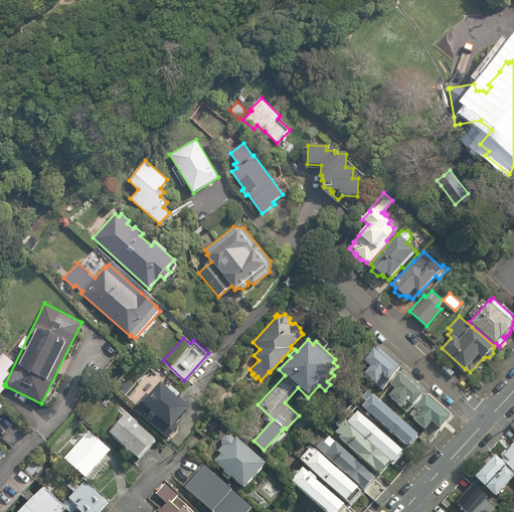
[(357,368),(376,384),(377,383),(382,388),(388,381),(389,381),(398,371),(398,370),(400,367),(377,346),(357,368)]
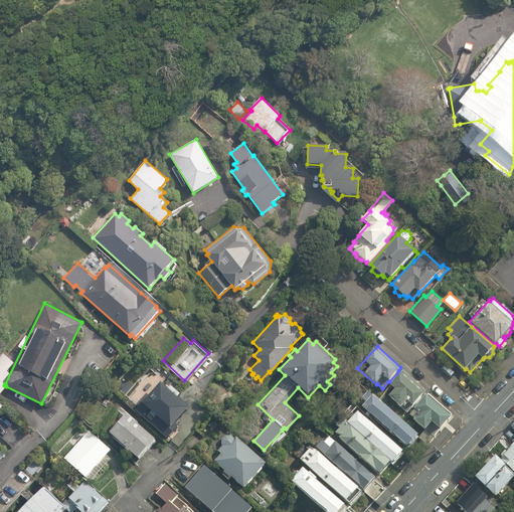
[(4,385),(5,383),(2,380),(10,372),(7,369),(14,361),(3,351),(0,353),(0,392),(6,386),(4,385)]
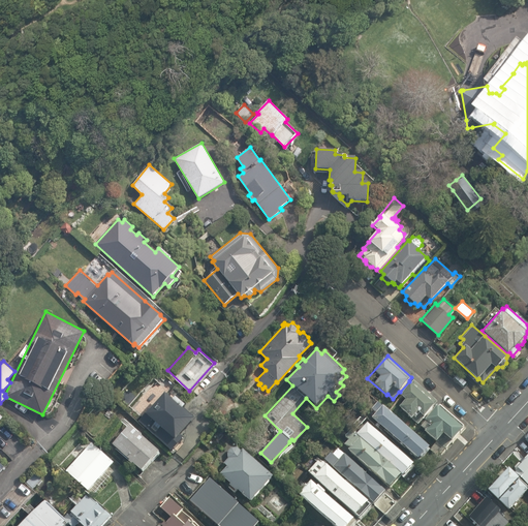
[(437,401),(413,379),(411,382),(410,382),(401,394),(406,399),(399,406),(412,419),(412,418),(417,422),(423,415),(424,416),(435,405),(434,404),(437,401)]
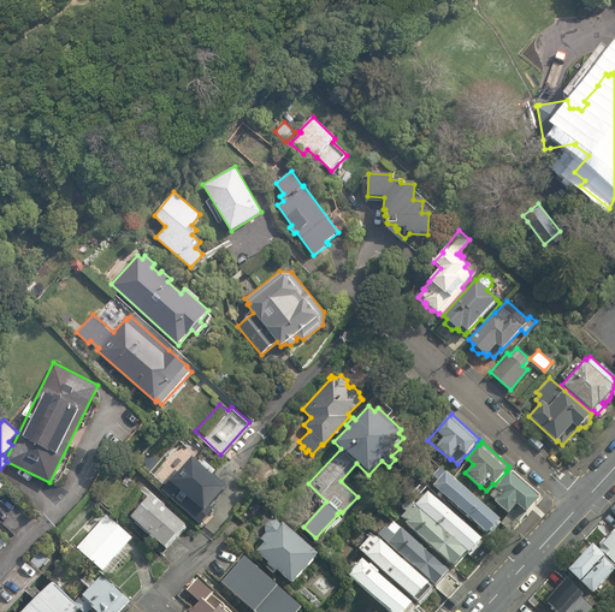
[(181,505),(200,523),(214,507),(211,505),(228,487),(213,475),(217,471),(205,462),(201,464),(193,456),(175,475),(164,486),(182,503),(181,505)]
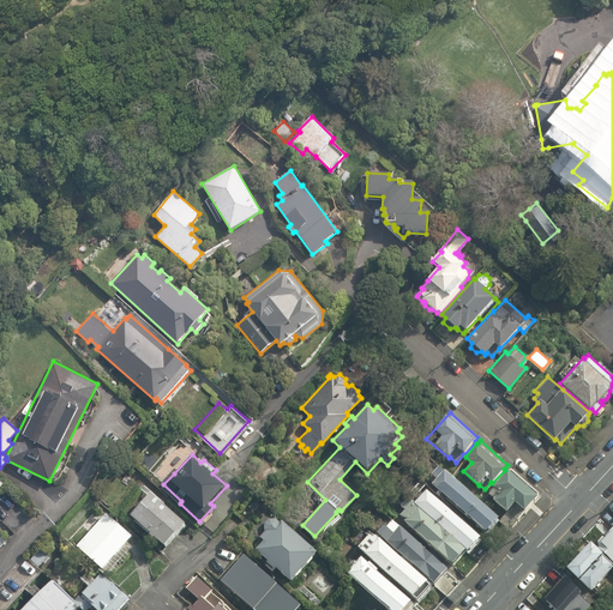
[(437,476),(431,482),(486,532),(499,519),(444,467),(444,469),(438,464),(431,472),(437,476)]
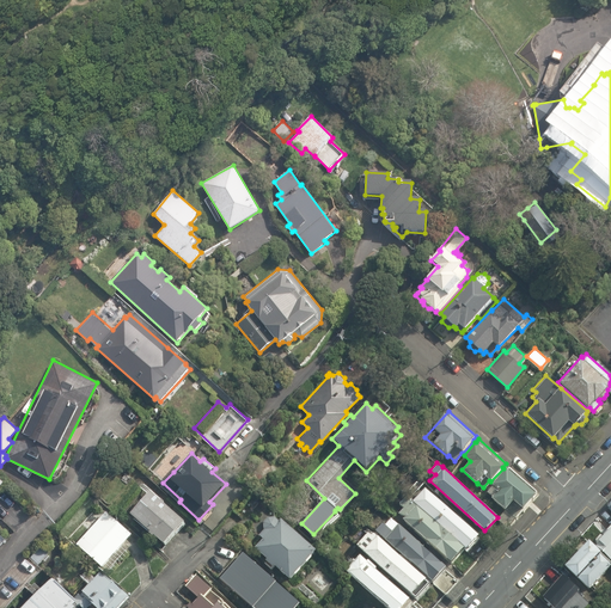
[(508,527),(537,496),(535,495),(537,492),(509,467),(507,470),(506,468),(492,483),(500,490),(499,492),(492,485),(487,491),(493,496),(492,497),(505,510),(498,517),(508,527)]
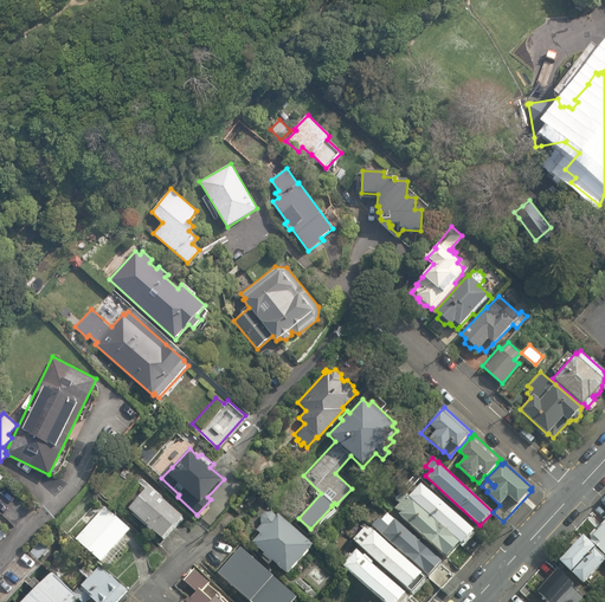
[(401,489),(461,543),(462,545),(475,531),(420,481),(419,483),(413,477),(401,489)]
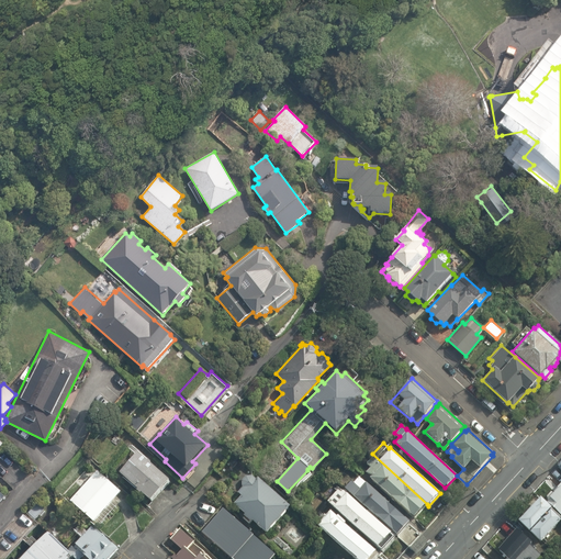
[(150,500),(170,480),(138,450),(119,471),(138,488),(137,489),(141,492),(142,491),(150,500)]
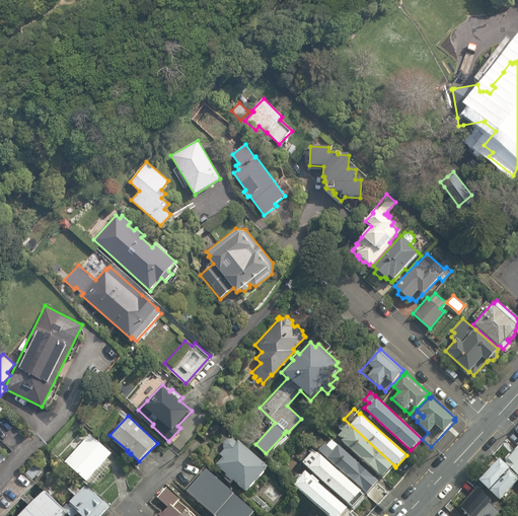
[(342,439),(342,440),(382,477),(394,465),(344,419),(338,426),(342,429),(338,434),(342,439)]
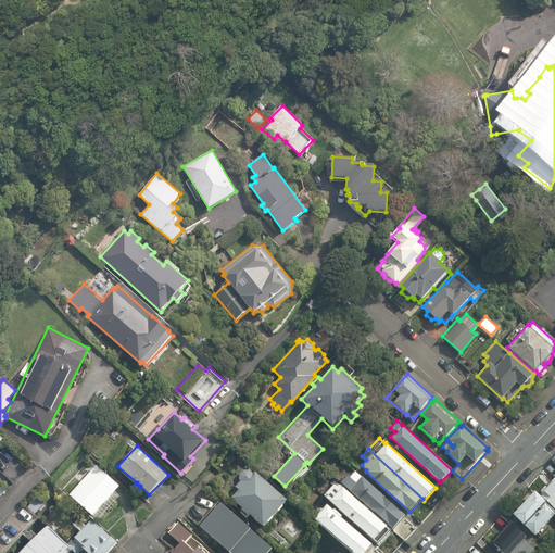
[(120,485),(96,463),(68,493),(92,515),(120,485)]
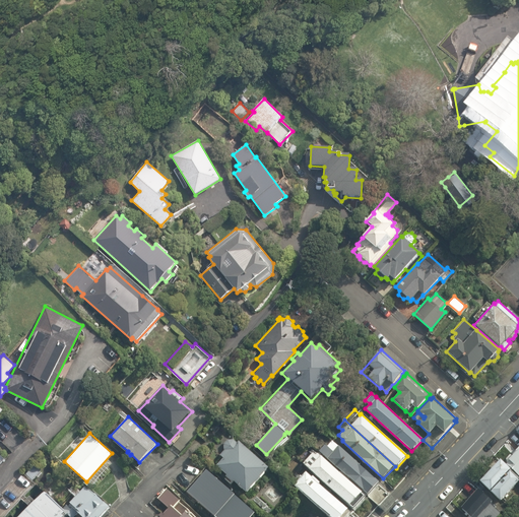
[(268,467),(239,439),(237,441),(233,437),(228,437),(223,442),(223,448),(219,453),(222,456),(216,463),(226,473),(225,474),(232,480),(233,479),(246,492),(250,488),(251,488),(255,482),(260,476),(260,477),(265,472),(264,472),(268,467)]
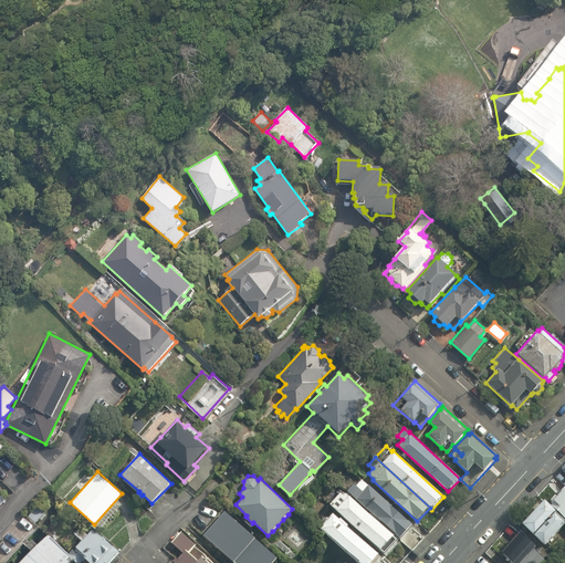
[(353,481),(346,488),(400,539),(401,539),(412,525),(362,477),(355,483),(353,481)]
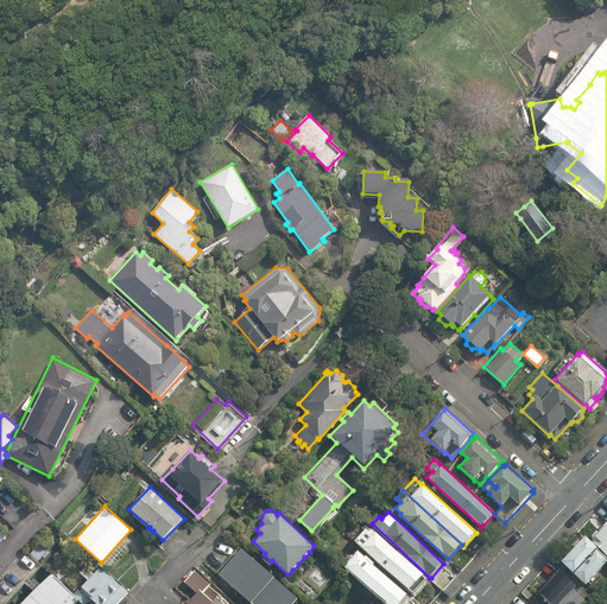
[(592,539),(590,540),(606,554),(606,516),(598,527),(600,528),(599,529),(595,528),(590,533),(592,539)]
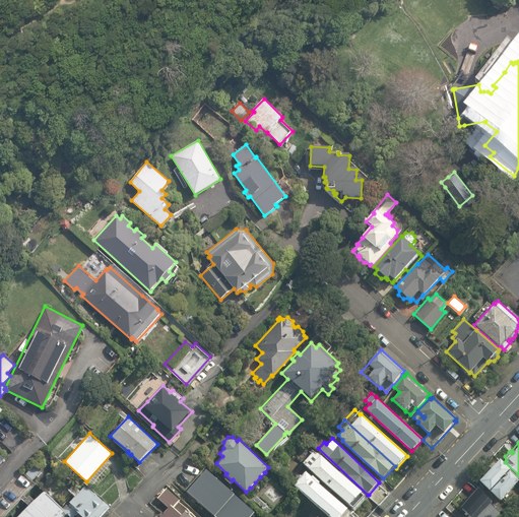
[(316,454),(313,452),(303,462),(309,468),(350,508),(350,507),(353,509),(365,497),(363,495),(318,452),(316,454)]
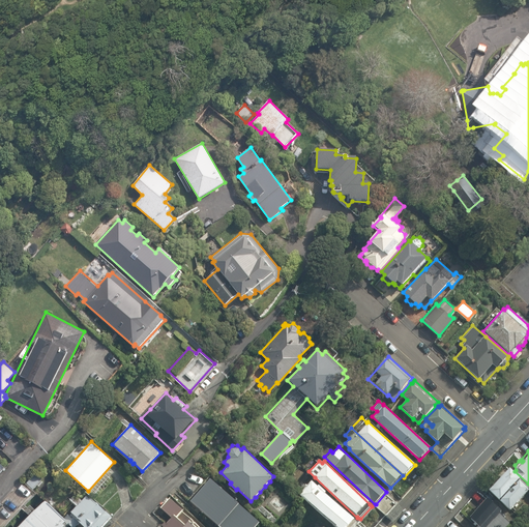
[(502,474),(488,489),(508,508),(528,487),(528,486),(519,477),(520,476),(509,466),(505,470),(504,470),(503,470),(503,471),(502,473),(502,474)]
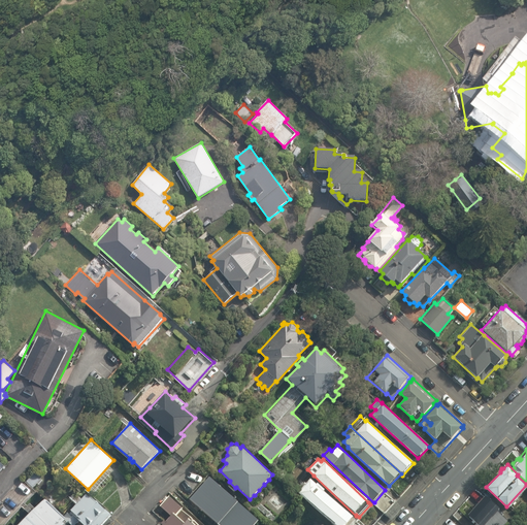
[(208,473),(188,497),(219,524),(254,524),(259,519),(220,485),(221,484),(219,482),(218,482),(208,473)]
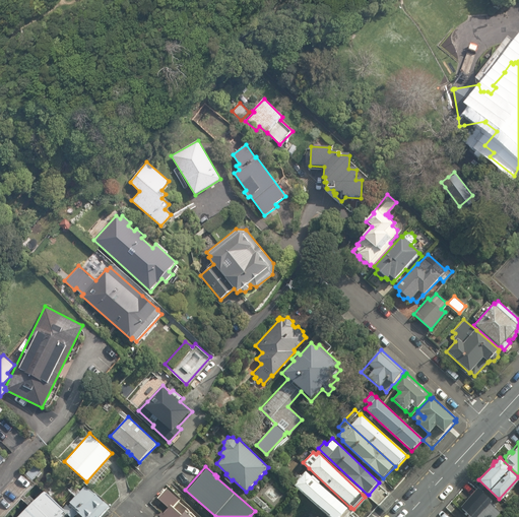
[(312,476),(306,471),(294,485),(328,516),(346,516),(350,513),(319,483),(321,482),(313,475),(312,476)]
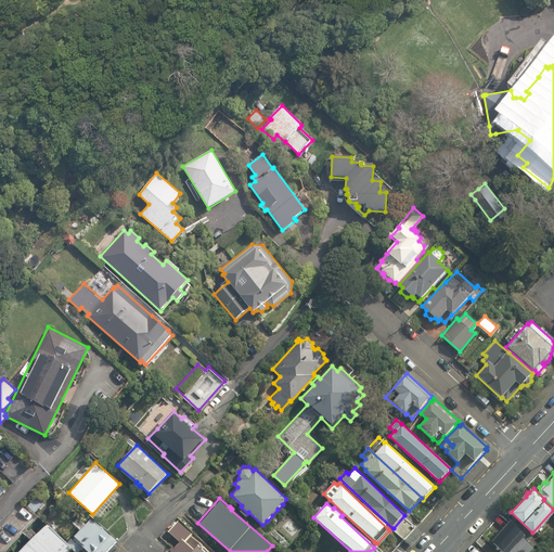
[(416,526),(404,515),(394,528),(404,539),(416,526)]
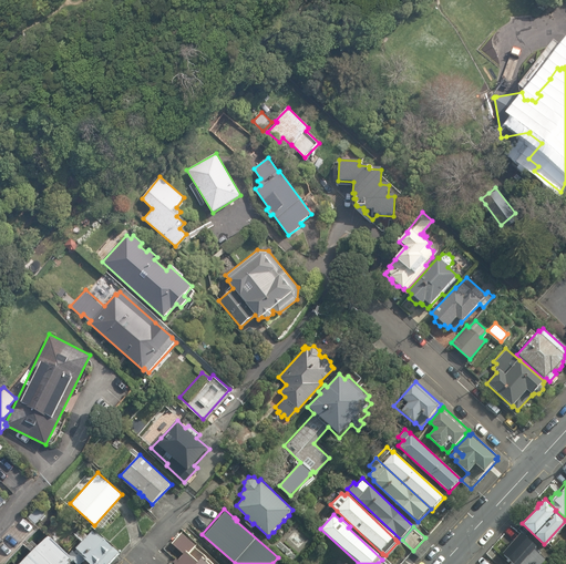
[(76,547),(73,551),(72,549),(68,553),(73,559),(79,563),(82,560),(86,563),(106,563),(120,551),(113,544),(112,545),(110,543),(111,543),(105,539),(96,531),(95,532),(93,530),(75,546),(76,547)]
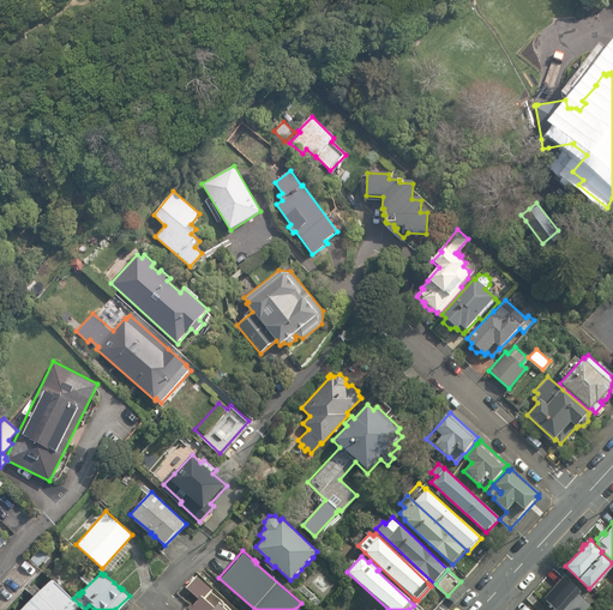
[(214,591),(196,574),(185,586),(199,599),(186,609),(232,609),(212,592),(214,591)]
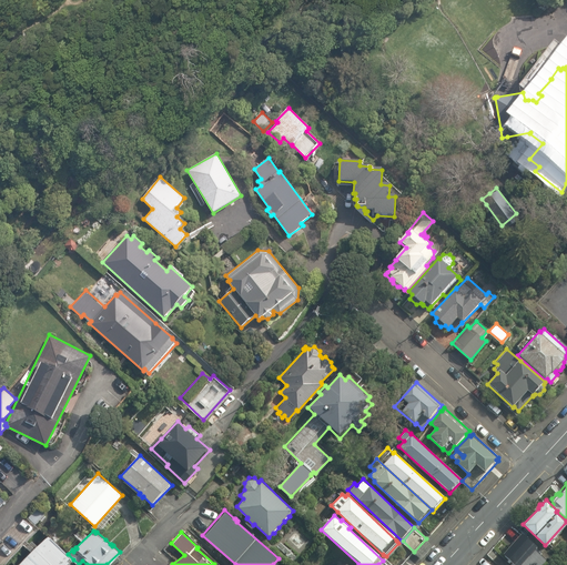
[(503,555),(510,562),(514,564),(542,564),(547,560),(540,553),(543,552),(538,547),(523,533),(515,541),(513,538),(508,544),(510,546),(503,555)]
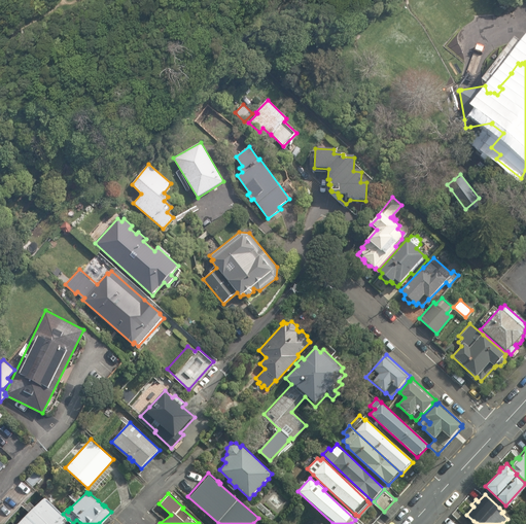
[(64,523),(68,519),(63,514),(48,500),(48,501),(45,499),(21,523),(64,523)]
